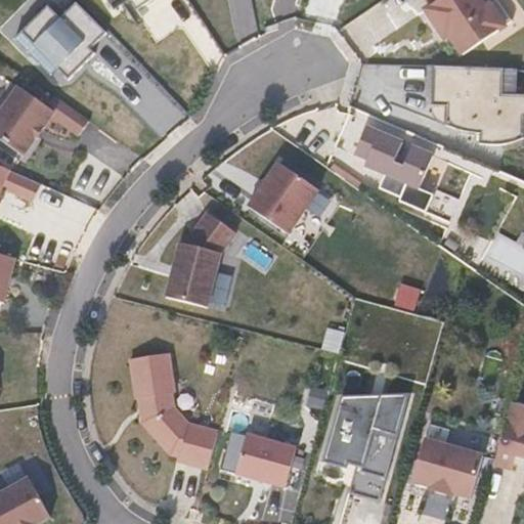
[(136,13),(156,0),(104,0),(116,15),(124,9),(139,31),(145,27),(136,13)]
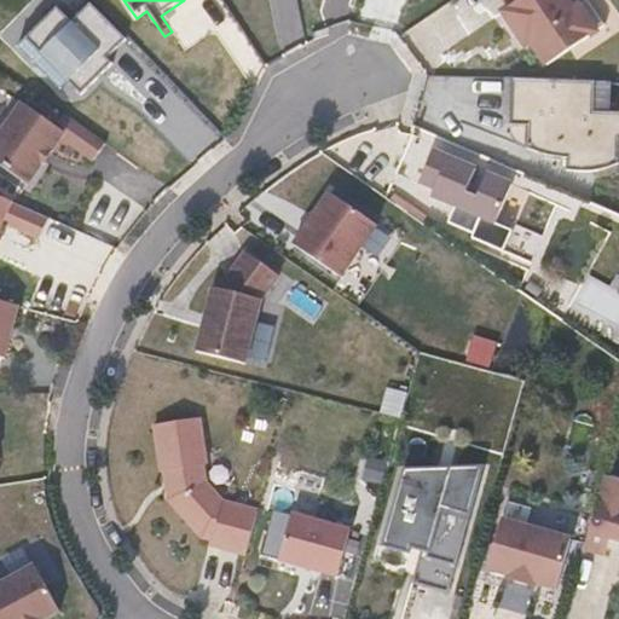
[(508,0),(515,9),(507,15),(532,50),(537,46),(551,65),(607,25),(591,5),(583,12),(573,0),(508,0)]
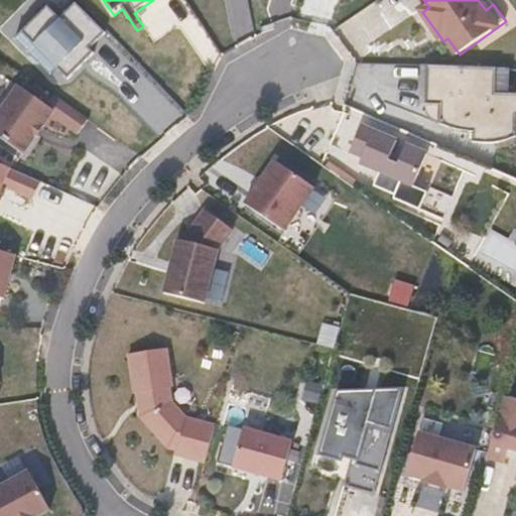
[(113,37),(84,8),(68,23),(55,11),(22,42),(35,56),(42,49),(75,83),(88,71),(100,57),(96,53),(113,37)]
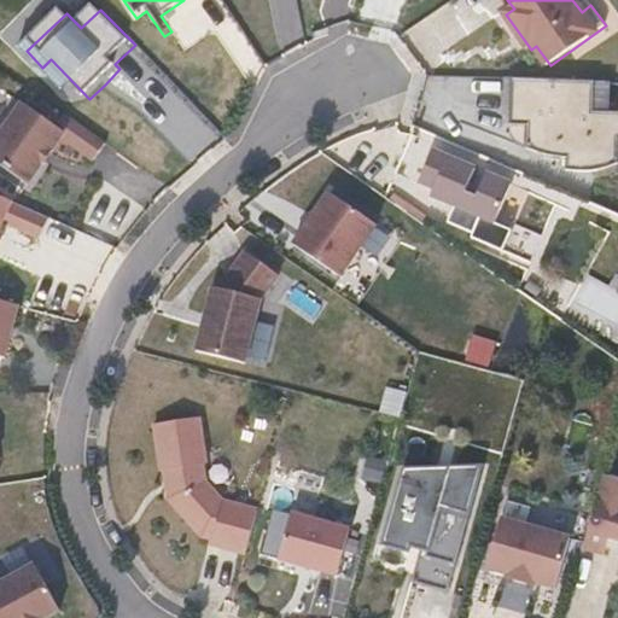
[(617,82),(523,79),(522,145),(565,162),(579,162),(578,176),(594,176),(612,175),(617,173),(617,82)]
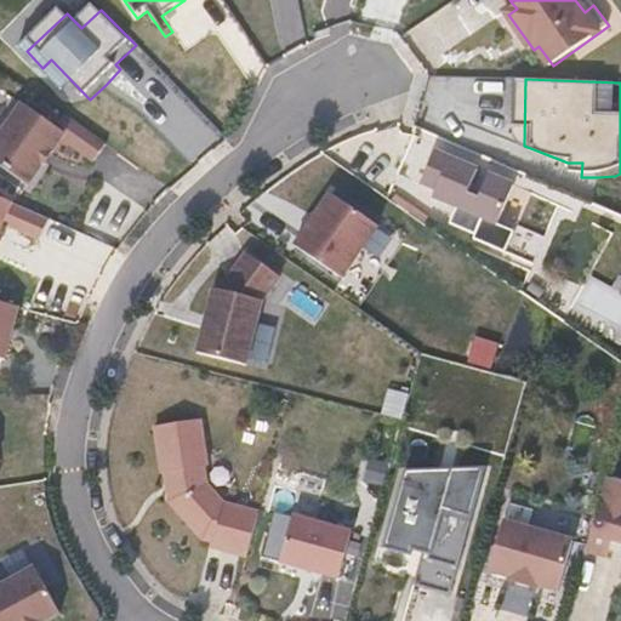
[(117,151),(75,120),(66,132),(33,109),(0,155),(0,165),(39,193),(55,170),(52,169),(60,159),(61,160),(73,144),(104,166),(110,159),(117,151)]
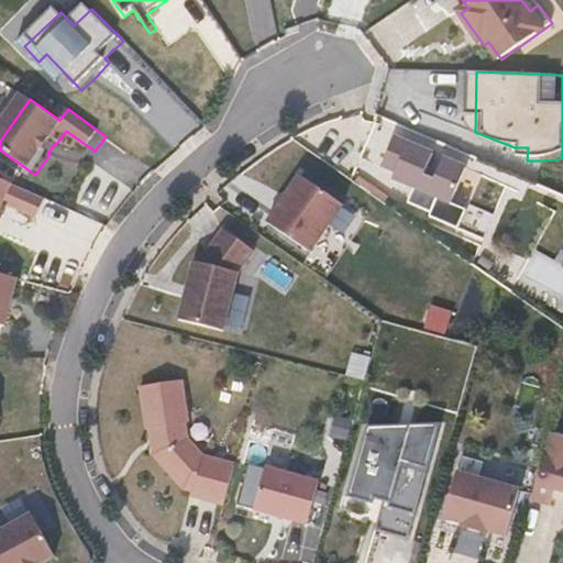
[(445,155),(404,138),(389,170),(404,176),(400,183),(424,194),(419,207),(442,217),(449,202),(477,214),(493,179),(477,173),(478,169),(455,159),(445,183),(435,178),(445,155)]
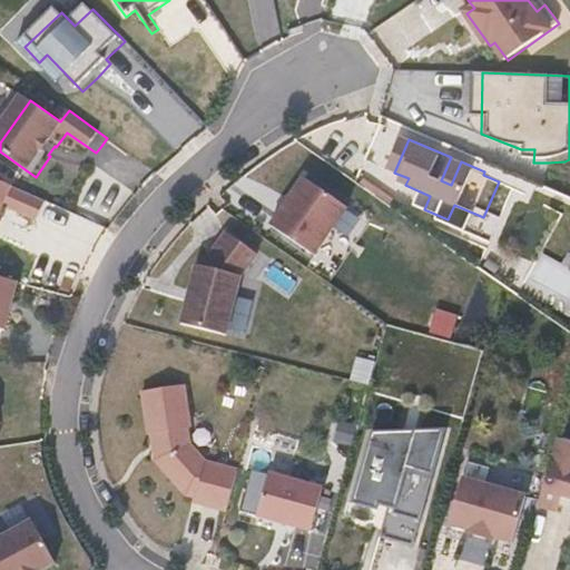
[(347,207),(304,177),(287,202),(271,225),(314,255),(347,207)]
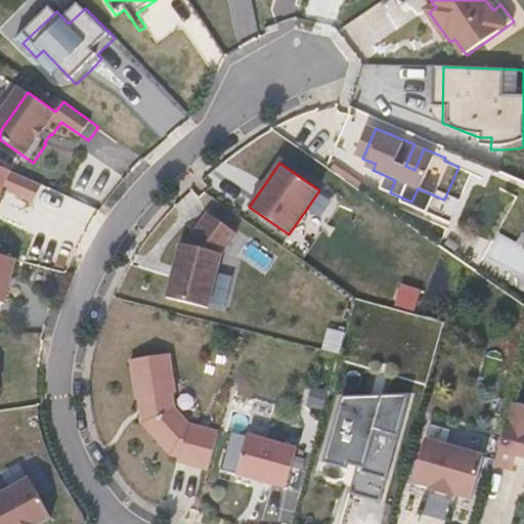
[(173,270),(166,297),(208,308),(221,253),(236,232),(208,212),(184,244),(180,243),(173,270)]
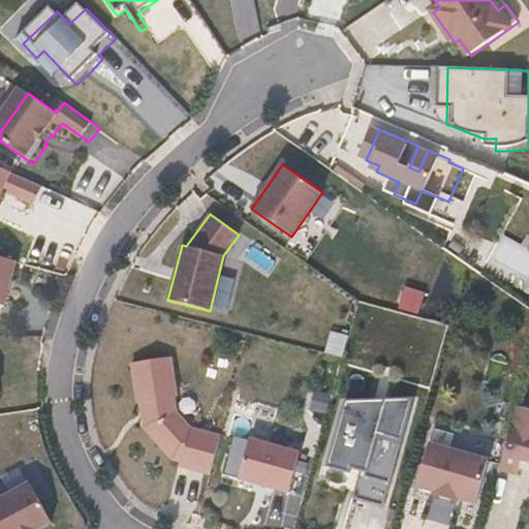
[(17,260),(0,256),(0,305),(4,306),(10,283),(17,260)]
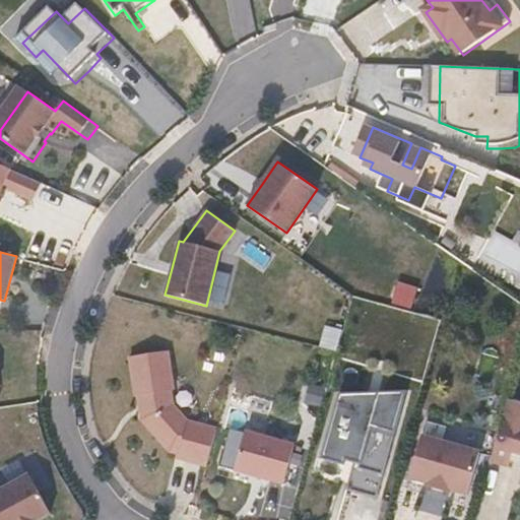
[(174,389),(168,350),(130,356),(136,396),(138,395),(142,419),(171,452),(178,454),(177,458),(206,466),(216,430),(189,421),(174,405),(171,390),(174,389)]
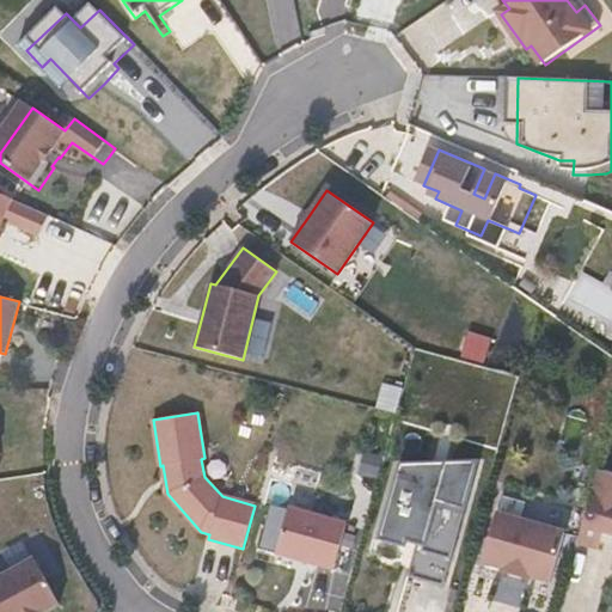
[(378,476),(383,457),(362,452),(359,471),(378,476)]
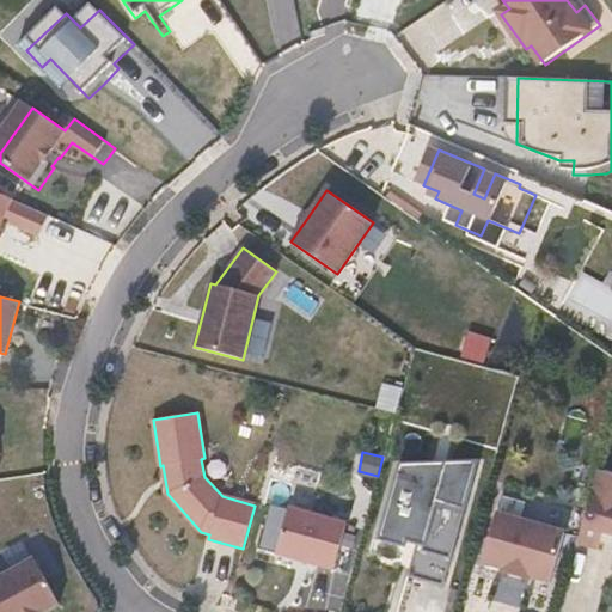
[(442,585),(470,490),(478,463),(401,463),(398,470),(379,538),(404,546),(407,537),(424,542),(422,551),(415,549),(408,575),(424,580),(442,585)]
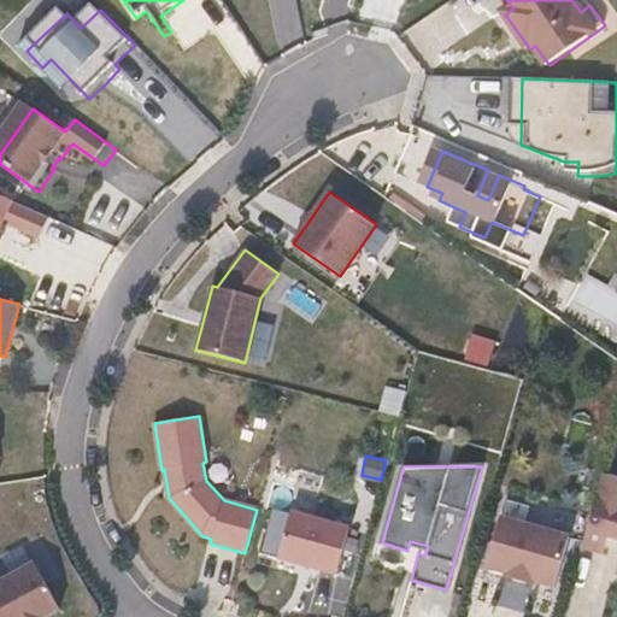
[(616,477),(603,474),(581,547),(603,553),(606,538),(616,541),(616,477)]
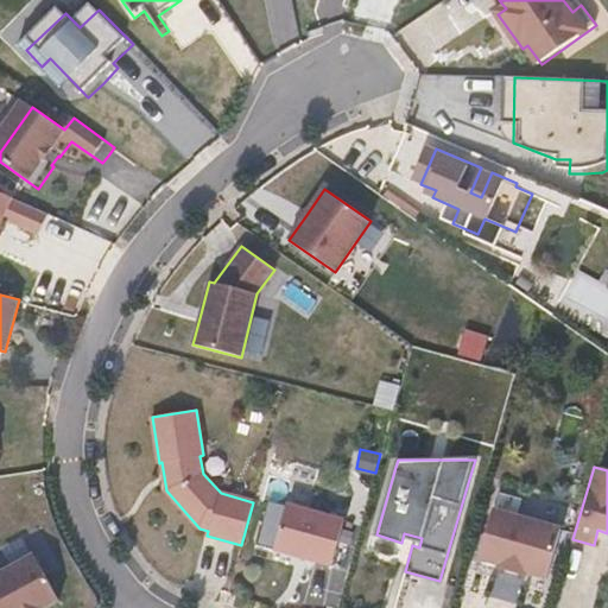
[(344,520),(287,504),(274,550),(303,558),(331,565),(344,520)]
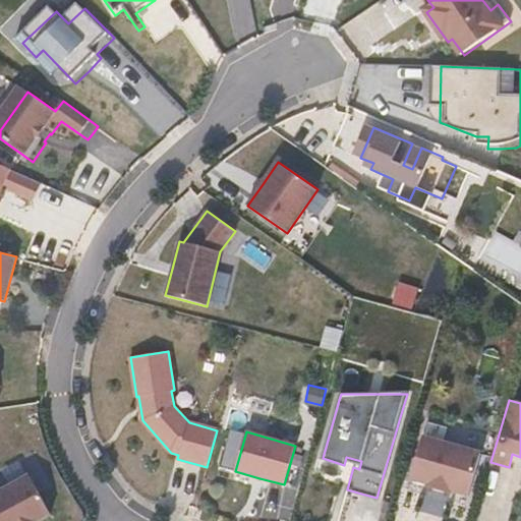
[(422,436),(410,480),(426,484),(426,487),(438,490),(450,494),(451,491),(468,497),(480,453),(422,436)]
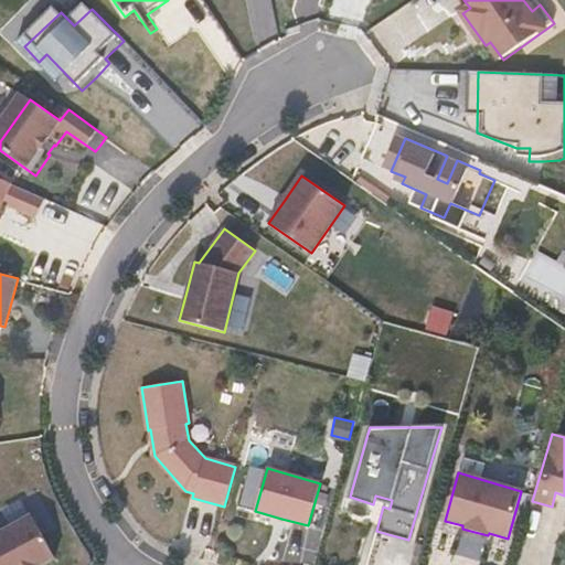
[(43,536),(31,514),(0,531),(0,564),(40,564),(54,557),(43,536)]
